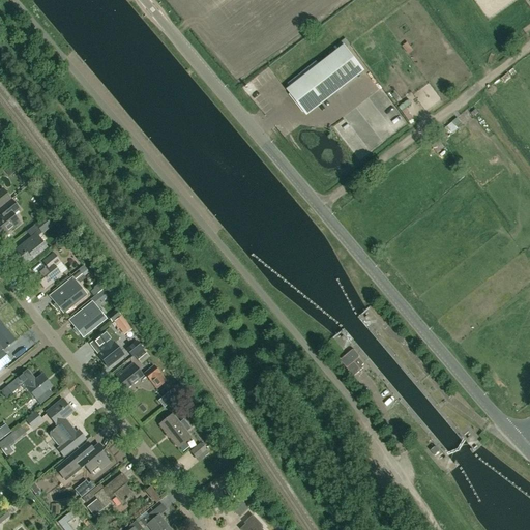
[(291,95),(297,102),(303,112),(361,67),(348,51),(291,95)]
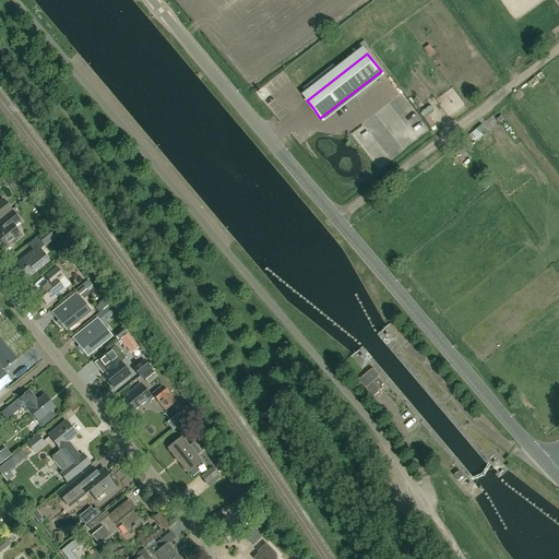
[(477,135),(484,140),(488,135),(480,130),(477,135)]
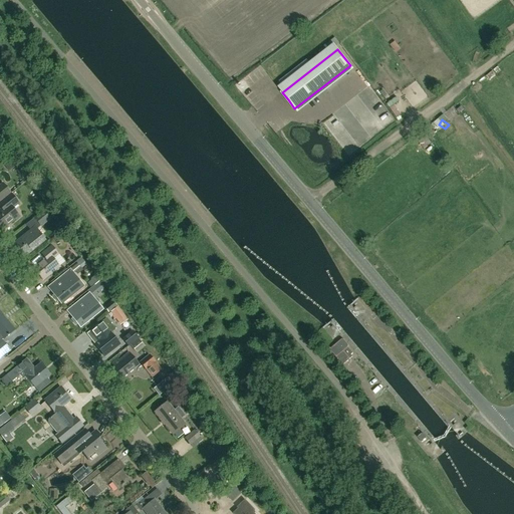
[(428,146),(432,143),(427,137),(420,142),(425,149),(428,147),(428,146)]
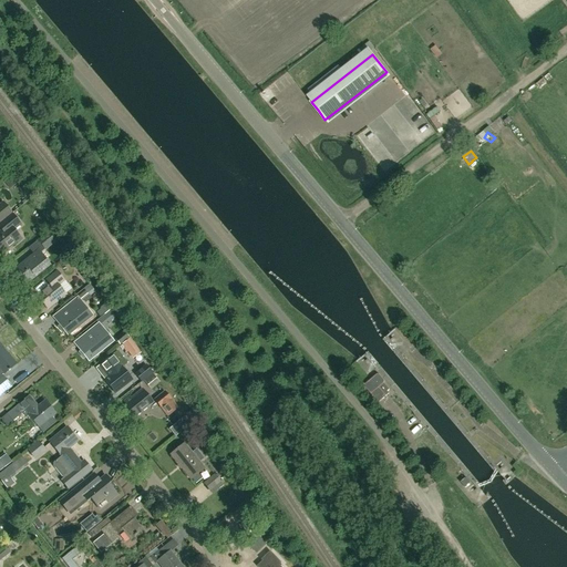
[(0,223),(11,214),(3,203),(0,205),(0,223)]
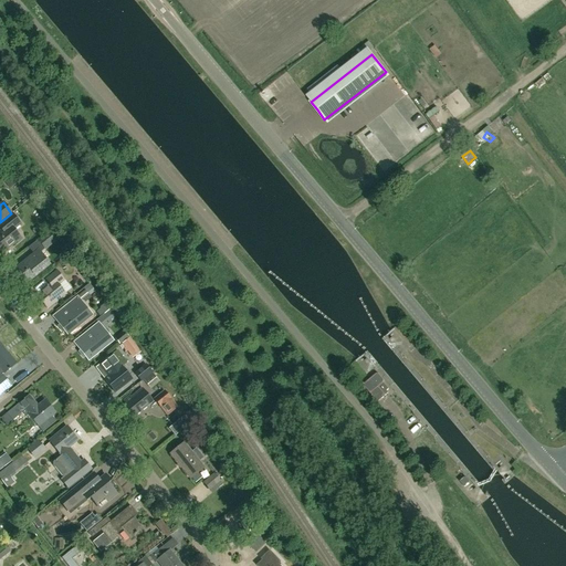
[(11,213),(0,222),(0,226),(3,230),(0,232),(0,250),(2,253),(20,238),(13,230),(21,224),(11,213)]
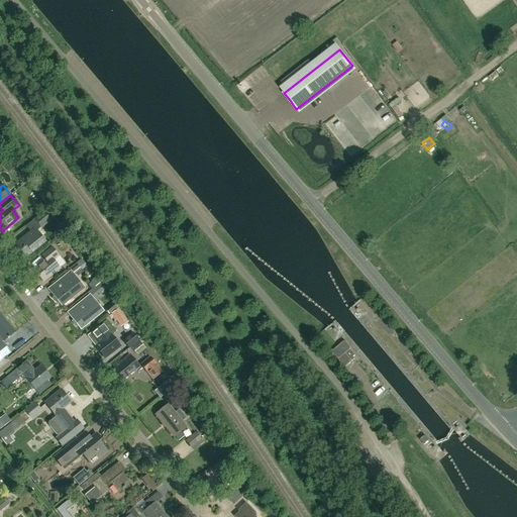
[(45,211),(34,219),(41,228),(53,220),(45,211)]
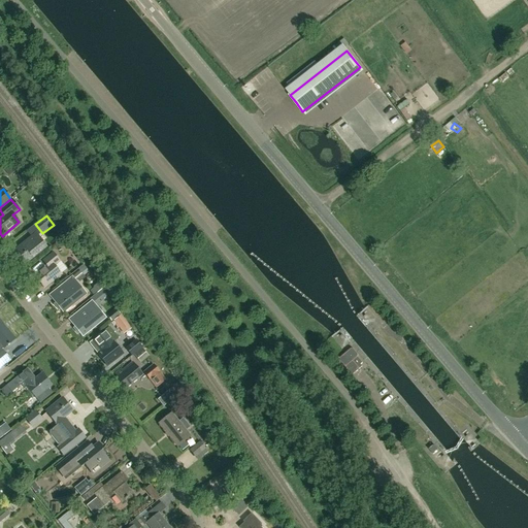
[(25,264),(46,246),(36,234),(14,252),(25,264)]
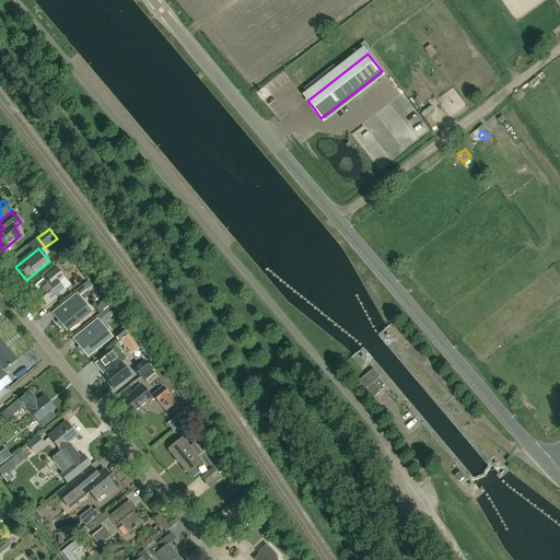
[(46,305),(65,291),(58,282),(63,277),(56,267),(45,276),(49,282),(36,292),(46,305)]
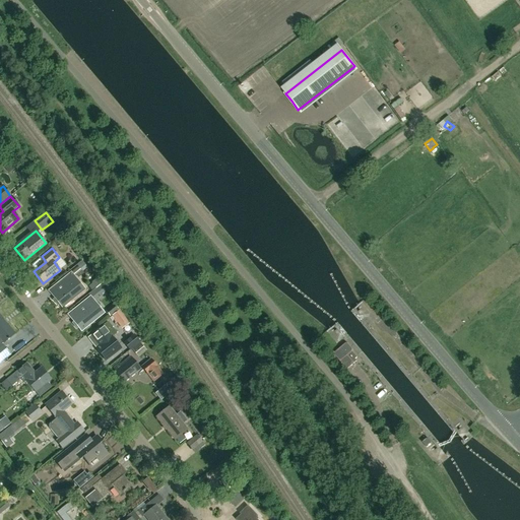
[(72,273),(62,281),(67,286),(54,297),(55,299),(53,300),(58,306),(60,305),(63,308),(85,289),(72,273)]
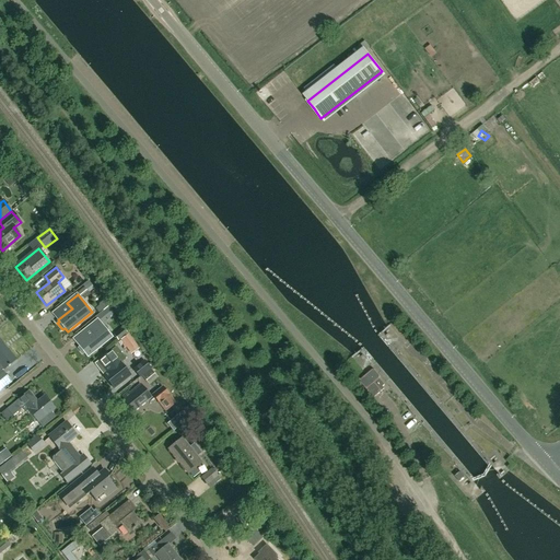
[(98,319),(88,328),(93,335),(79,346),(80,347),(78,349),(83,356),(85,353),(89,357),(113,337),(98,319)]
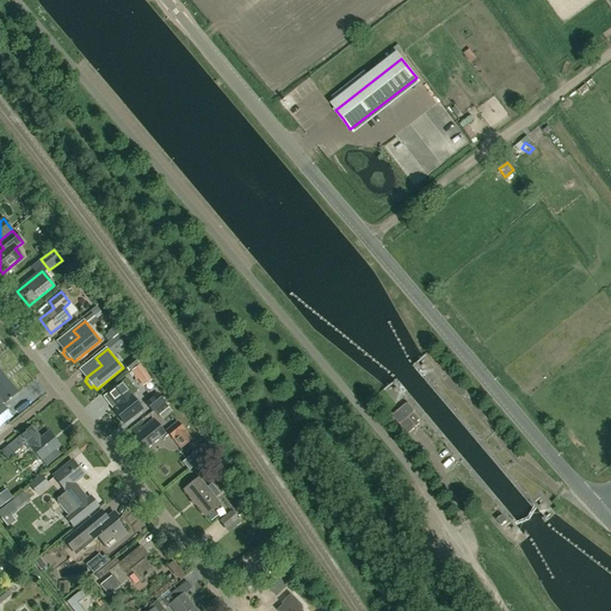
[(129,371),(140,363),(135,357),(124,365),(129,371)]
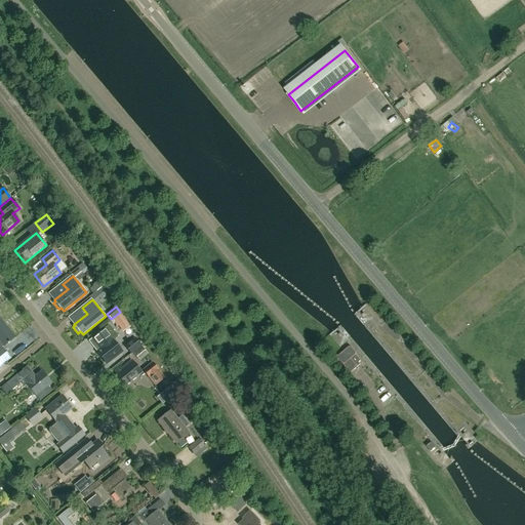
[(121,314),(120,314),(114,318),(121,330),(129,325),(121,314)]
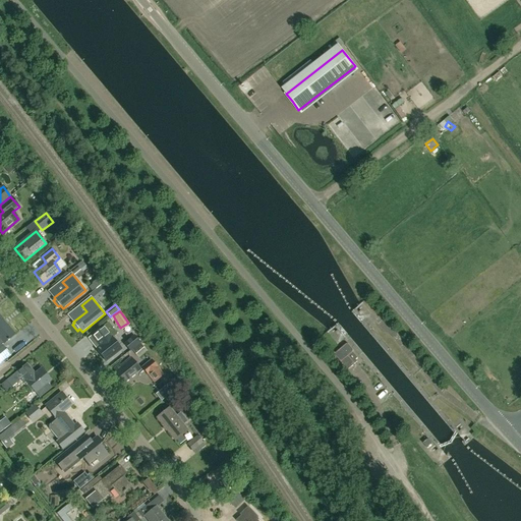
[(0,339),(3,343),(14,335),(0,316),(0,339)]
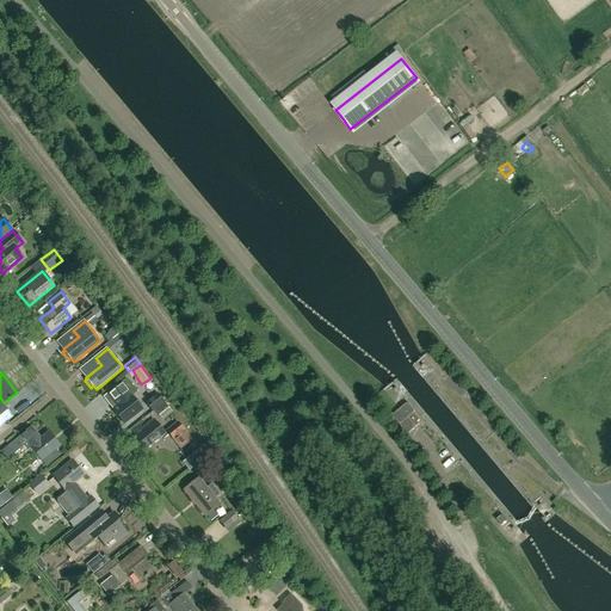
[(116,406),(112,409),(123,424),(142,409),(131,395),(136,392),(127,378),(103,397),(110,406),(113,402),(116,406)]
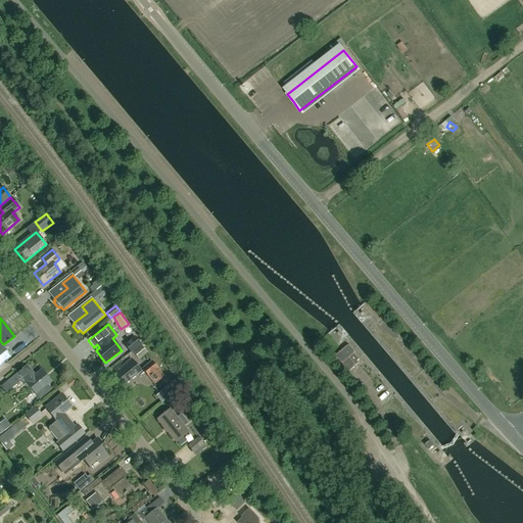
[(125,345),(130,352),(141,343),(136,336),(125,345)]
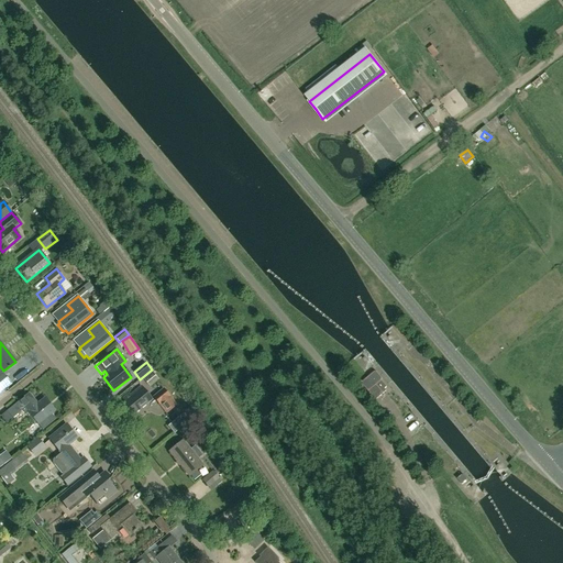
[(147,385),(156,378),(151,371),(142,378),(147,385)]
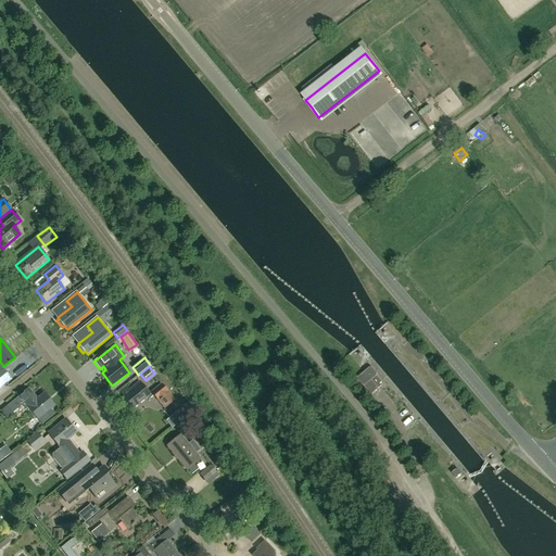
[(370,395),(381,387),(380,384),(381,382),(377,376),(377,374),(373,368),(369,368),(364,373),(356,379),(370,395)]
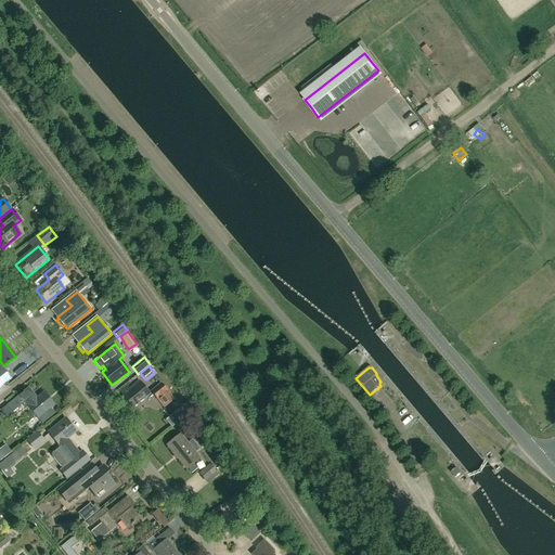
[(131,409),(150,394),(139,381),(128,390),(129,392),(123,398),(131,409)]
